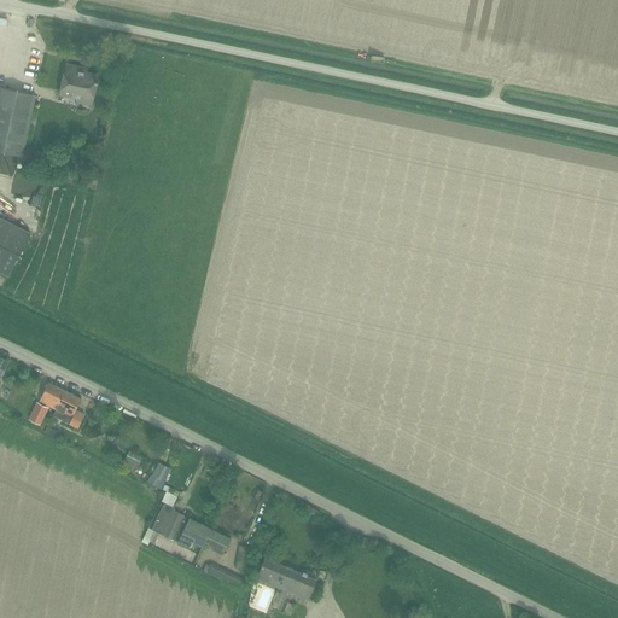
[(66,64),(60,95),(77,100),(76,103),(92,106),(98,75),(80,70),(81,66),(66,64)]
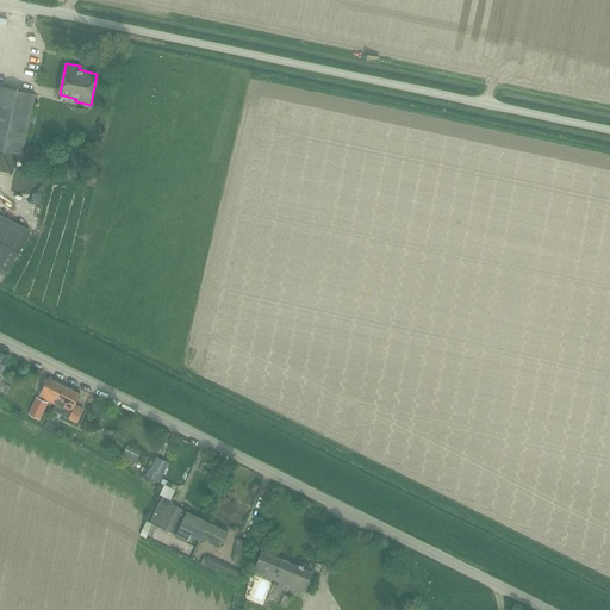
[(0,86),(0,149),(23,155),(36,94),(0,86)]
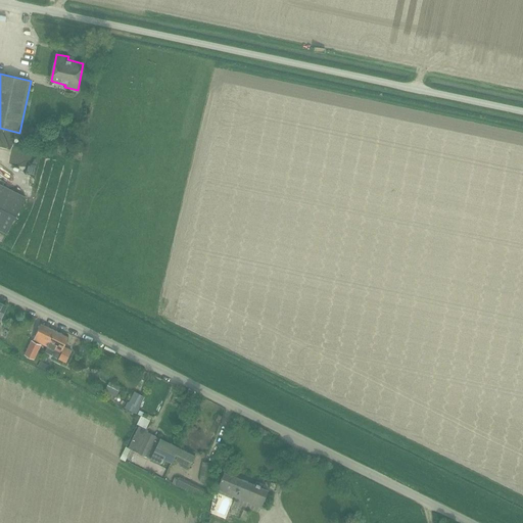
[(0,230),(7,234),(26,197),(0,184),(0,230)]
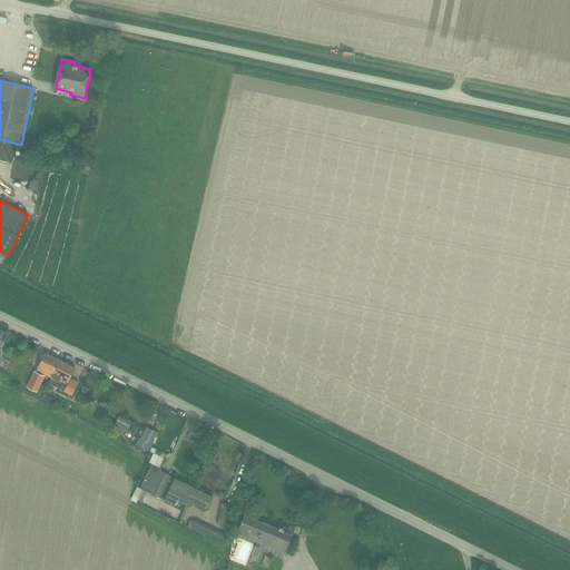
[(37,371),(51,379),(60,360),(45,353),(37,371)]
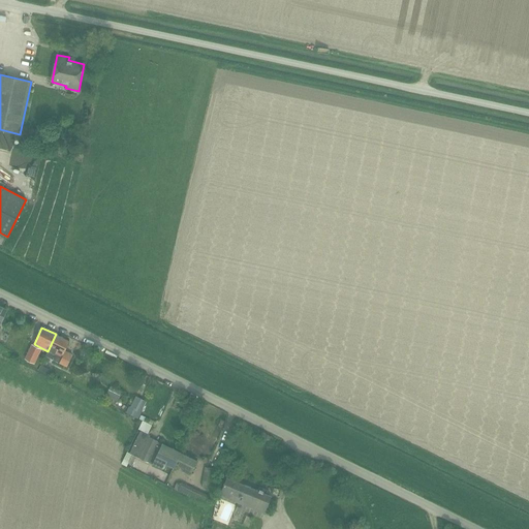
[(56,334),(48,351),(49,351),(45,356),(61,364),(66,367),(72,355),(65,351),(70,341),(56,334)]
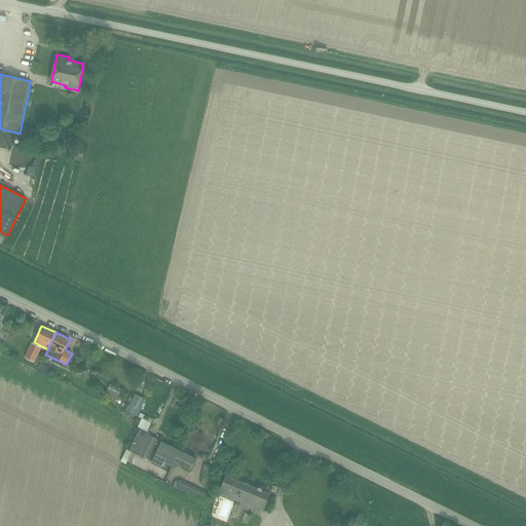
[(41,347),(32,342),(25,357),(35,362),(41,347)]
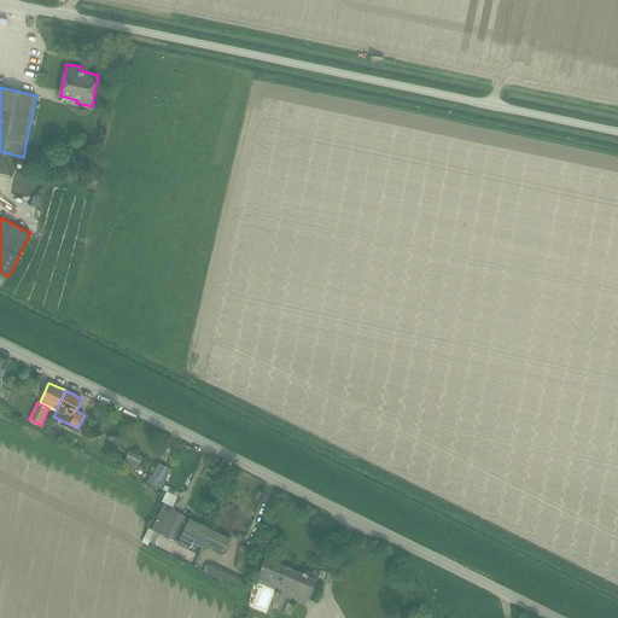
[(147,476),(144,482),(150,485),(151,484),(158,488),(161,485),(162,481),(165,482),(169,472),(170,470),(158,465),(152,476),(152,478),(147,476)]
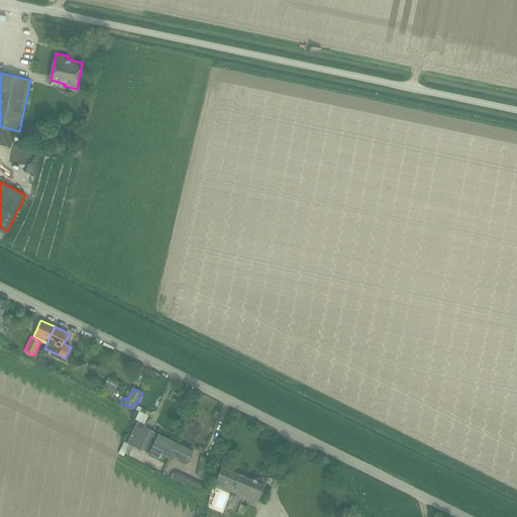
[(139,411),(135,419),(144,424),(148,416),(139,411)]
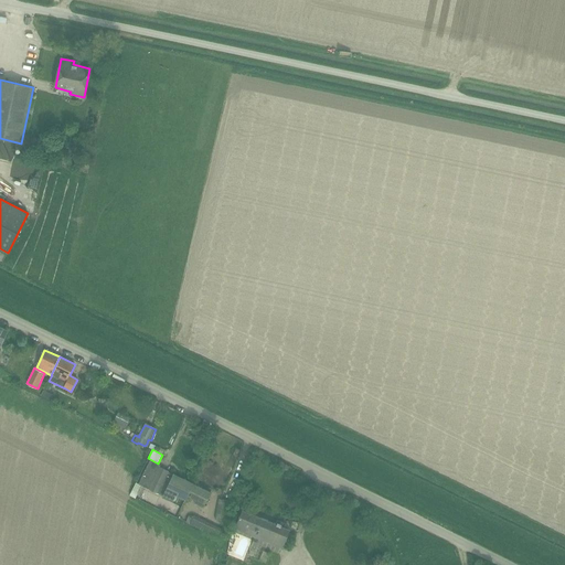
[(139,484),(136,483),(136,482),(131,491),(137,493),(141,486),(149,489),(148,490),(158,494),(158,493),(173,501),(176,496),(184,499),(187,493),(192,483),(173,475),(173,473),(160,467),(160,466),(150,460),(139,484)]
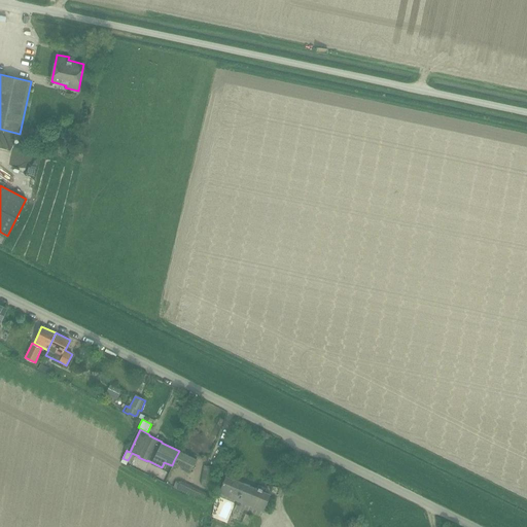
[(174,460),(172,465),(173,466),(175,463),(182,466),(181,469),(190,473),(198,459),(179,451),(174,460)]
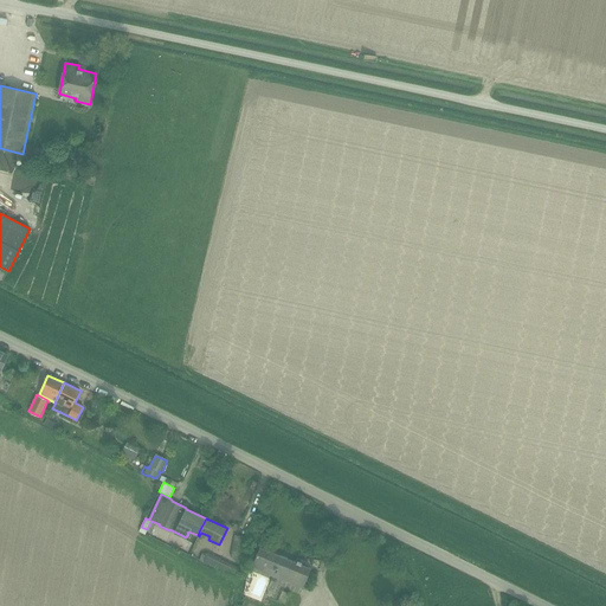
[(234,535),(231,558),(242,559),(245,536),(234,535)]
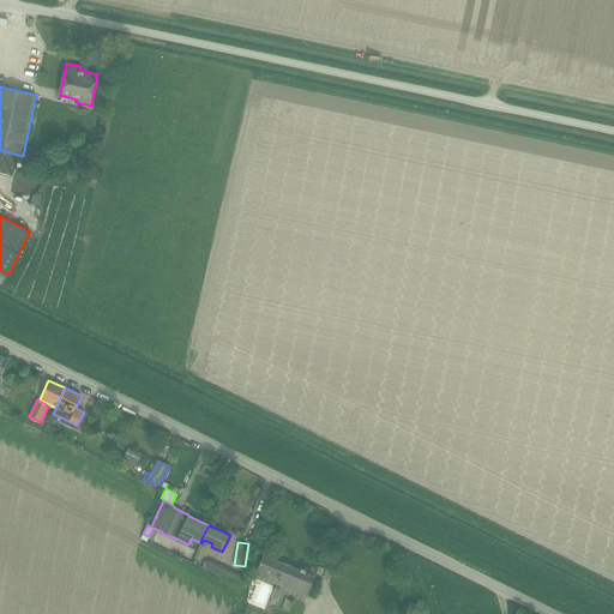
[(264,554),(256,576),(306,597),(315,576),(264,554)]
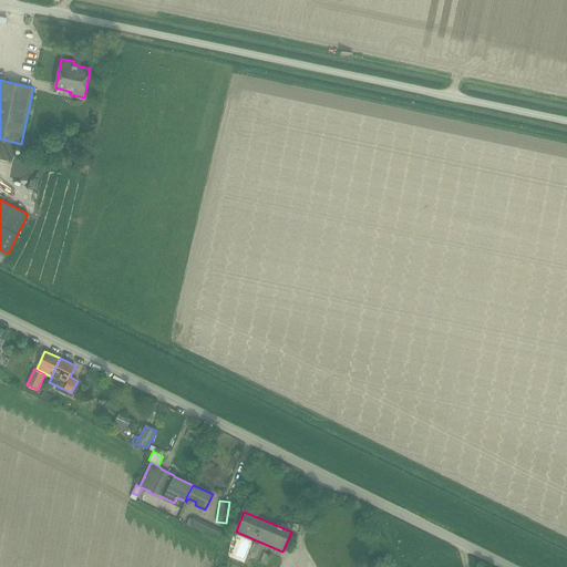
[(294,555),(291,566),(305,566),(307,558),(294,555)]
